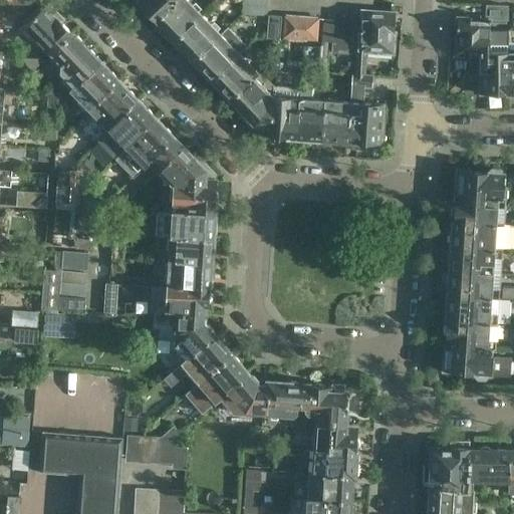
[(155,21),(175,0),(137,0),(136,2),(146,12),(146,15),(149,18),(152,19),(155,21)]
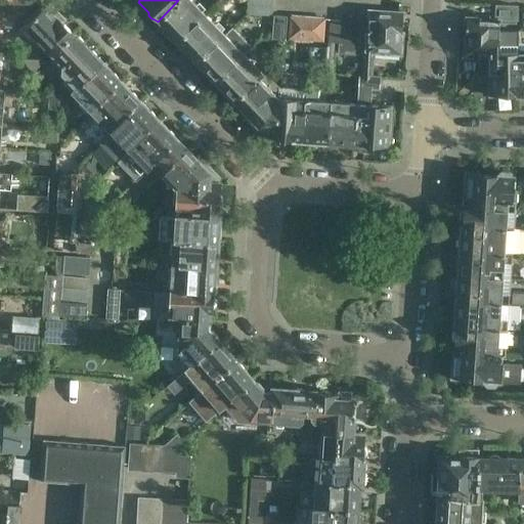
[(176,41),(204,14),(189,0),(178,0),(158,22),(167,32),(168,35),(171,38),(174,39),(176,41)]
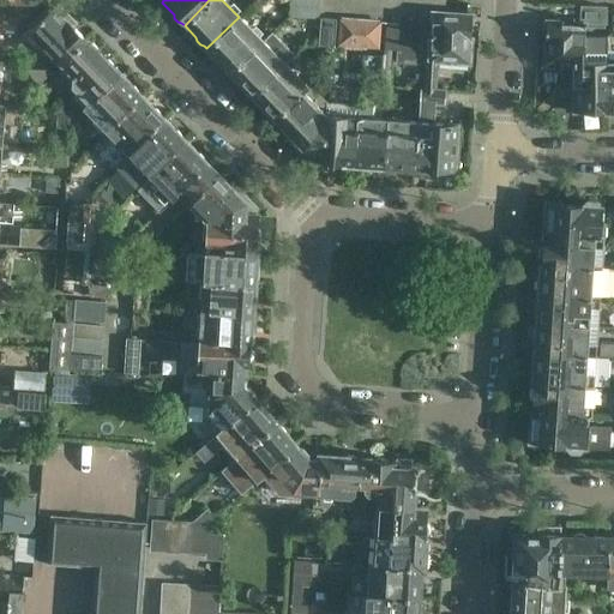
[(319,18),(319,6),(290,5),(290,19),(319,19),(319,18)]
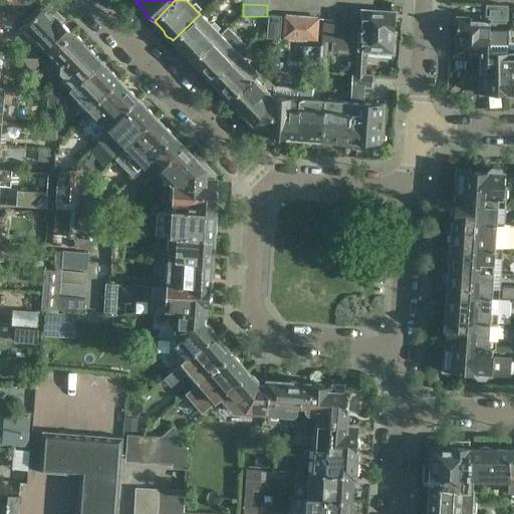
[(20,30),(47,57),(71,33),(44,6),(20,30)]
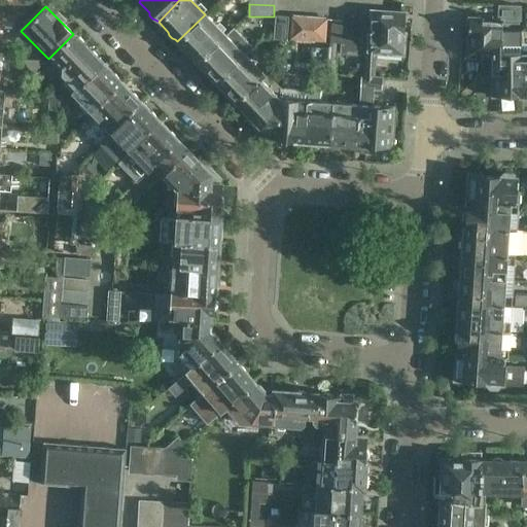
[(501,21),(521,20),(521,7),(498,6),(497,21),(468,19),(466,57),(492,59),(500,54),(501,21)]
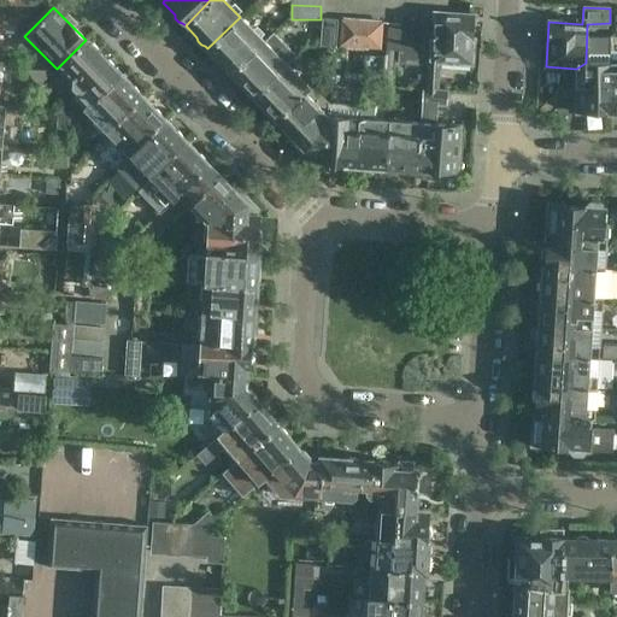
[(433,57),(424,56),(424,68),(429,68),(427,92),(448,94),(448,93),(446,92),(436,90),(439,62),(471,64),(474,17),(469,17),(441,15),(435,15),(433,57)]
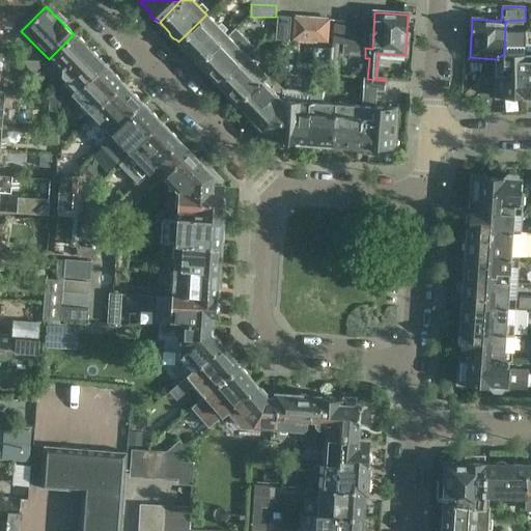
[(198,62),(226,35),(206,15),(178,42),(189,52),(189,56),(193,59),(196,59),(198,62)]
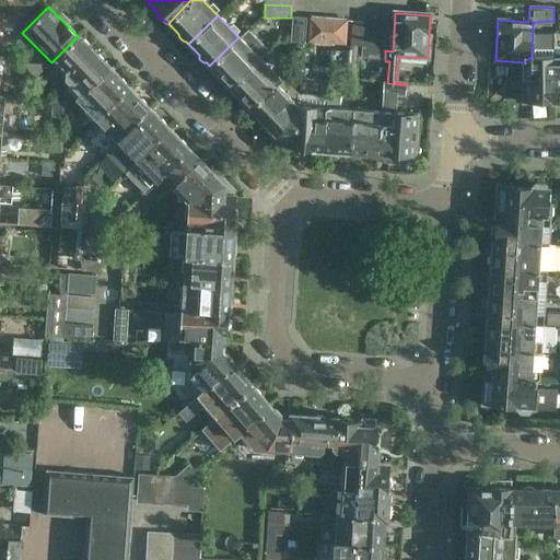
[(306,18),(302,18),(291,16),(291,18),(290,37),(292,42),(305,43),(306,18)]
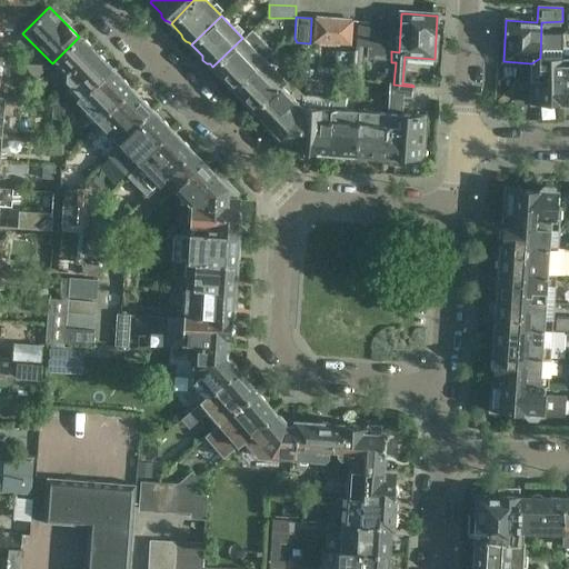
[(1,18),(0,28),(16,29),(16,19),(1,18)]
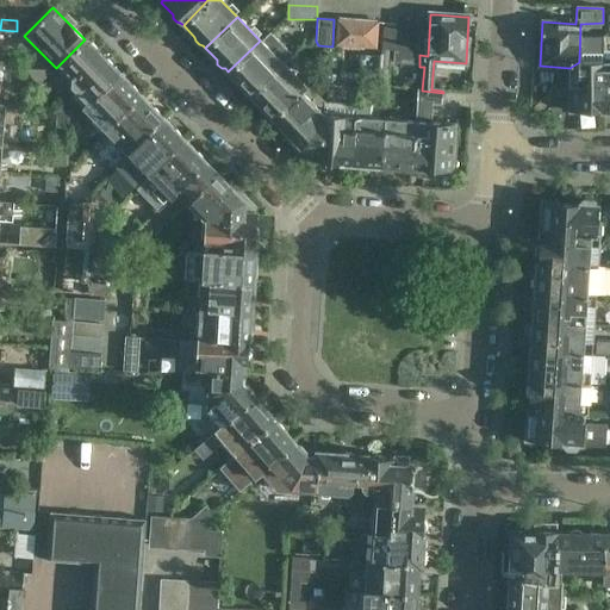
[(335,47),(361,49),(377,50),(379,24),(337,20),(335,47)]
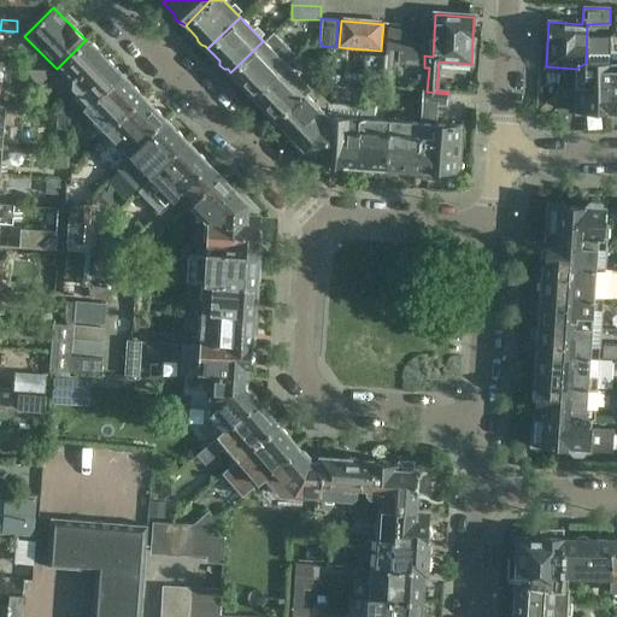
[(610,113),(609,52),(610,23),(587,24),(586,63),(576,69),(576,113),(610,113)]
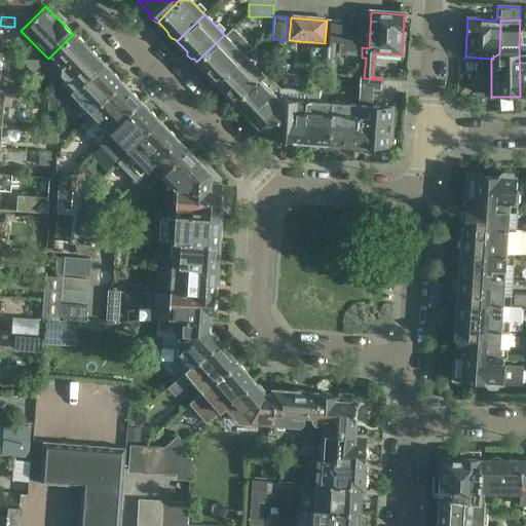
[(340,43),(342,22),(331,22),(330,43),(336,44),(340,43)]
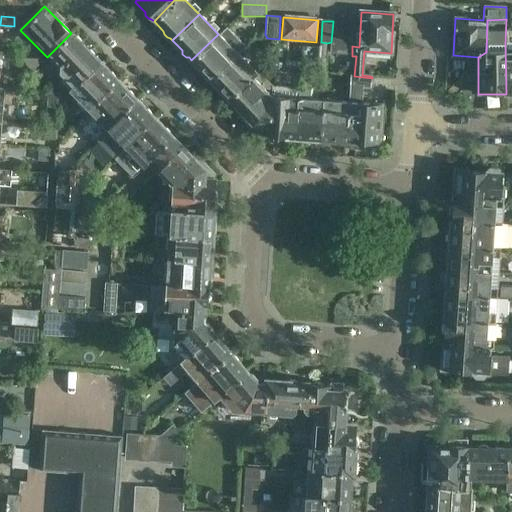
[(352,56),(352,46),(353,44),(341,43),(343,22),(333,21),(331,42),(327,43),(326,53),(330,53),(347,55),(346,75),(351,76),(354,76),(356,56),(352,56)]
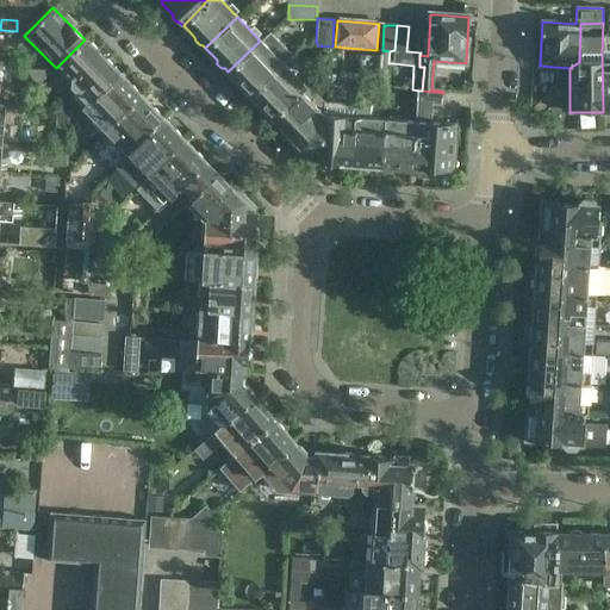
[(422,27),(409,26),(406,51),(421,53),(422,27)]
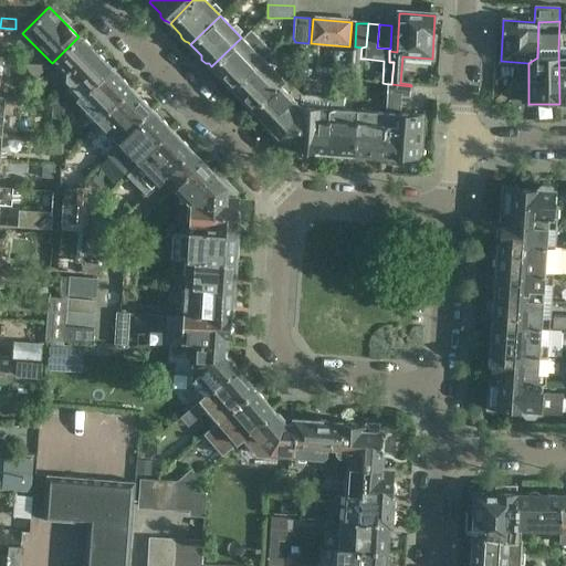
[(82,40),(79,37),(52,63),(67,79),(67,82),(73,87),(60,102),(64,103),(64,107),(70,107),(109,69),(104,63),(103,60),(103,59),(100,55),(96,55),(90,48),(88,44),(85,41),(82,40)]
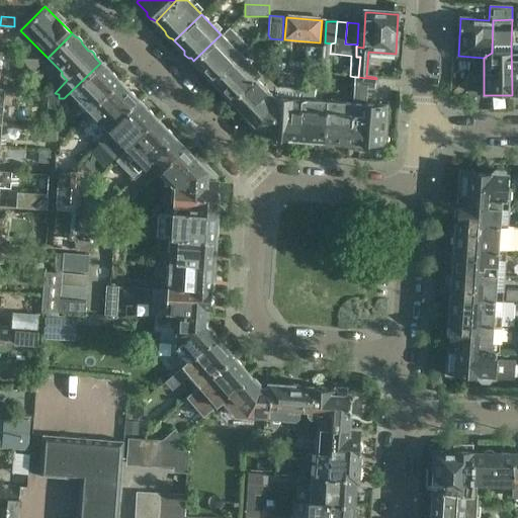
[(212,80),(240,54),(221,34),(193,61),(203,71),(203,74),(206,77),(210,78),(212,80)]
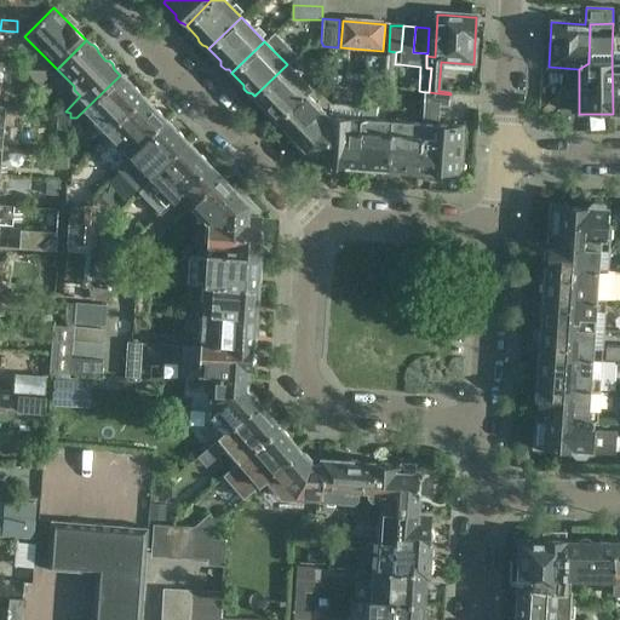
[(277,120),(304,93),(310,89),(287,64),(254,96),(267,108),(267,113),(270,116),(275,116),(277,120)]
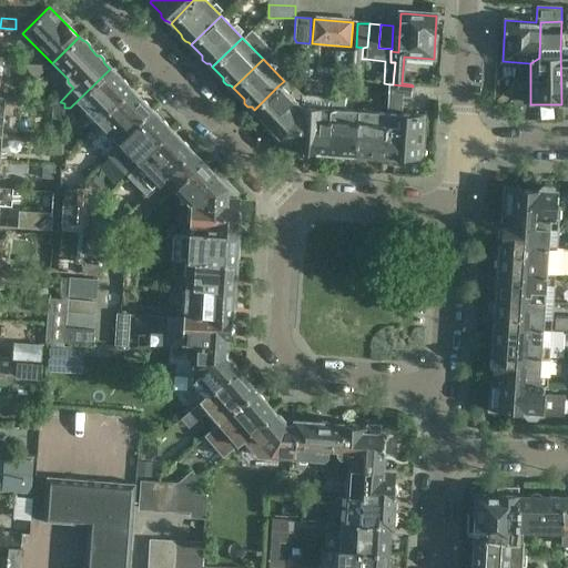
[(121,80),(110,69),(70,108),(64,108),(64,119),(72,119),(78,114),(79,108),(81,104),(99,121),(130,90),(128,88),(128,84),(124,80),(124,81),(121,80)]
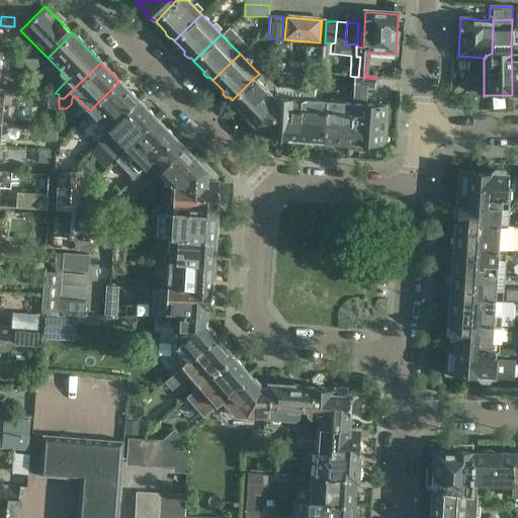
[(375,87),(376,79),(358,77),(355,77),(353,102),(349,143),(362,145),(365,147),(369,147),(372,145),(385,146),(386,125),(377,124),(379,104),(365,104),(366,87),(373,88),(373,87),(375,87)]
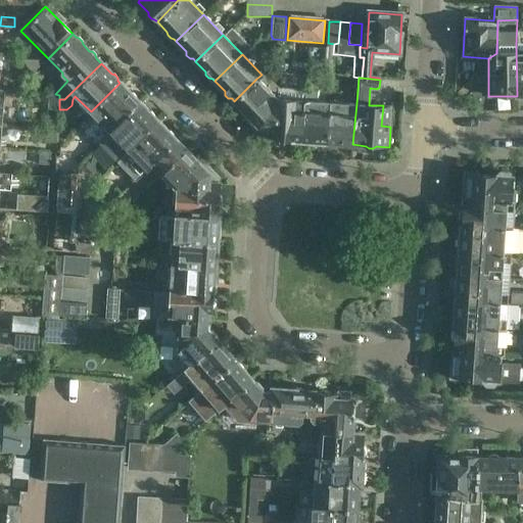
[(276,117),(277,98),(276,98),(256,79),(234,101),(250,117),(249,120),(257,129),(265,129),(276,117)]
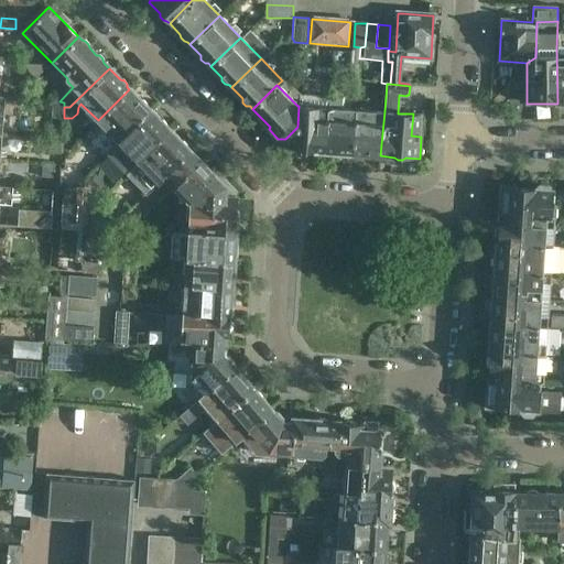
[(140,100),(129,89),(98,120),(118,141),(150,110),(147,108),(147,104),(143,100),(140,100)]
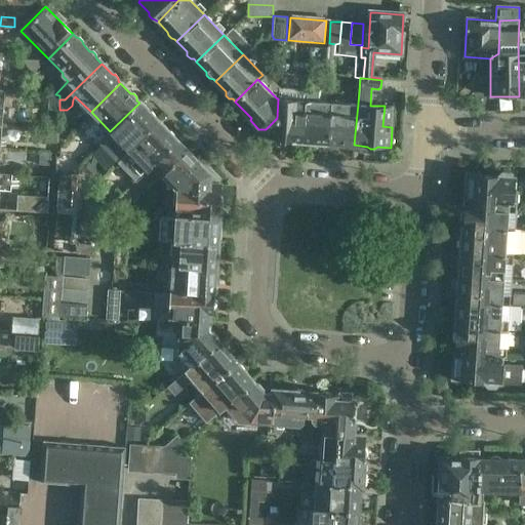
[(48,95),(47,110),(58,111),(59,96),(48,95)]
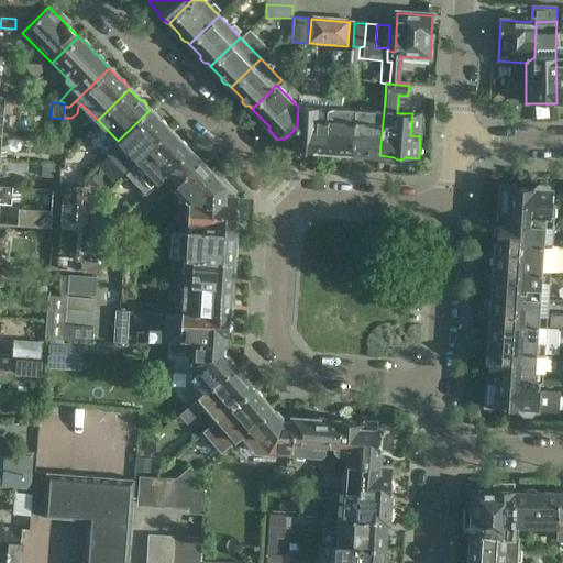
[(321,152),(324,107),(298,106),(297,127),(285,139),(288,139),(287,148),(299,150),(302,152),(302,153),(307,153),(310,151),(321,152)]
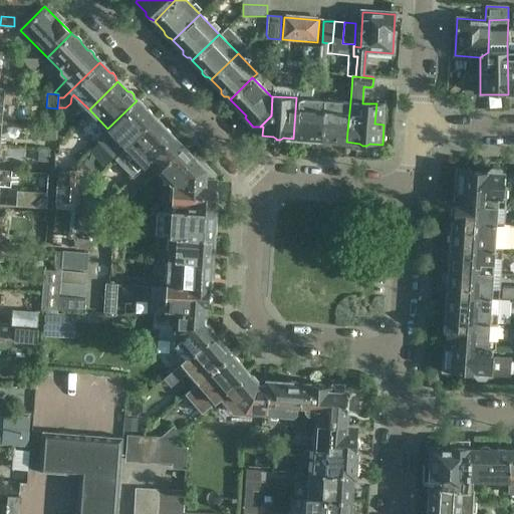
[(320,141),(324,99),(296,97),(293,139),(308,140),(311,142),(315,142),(318,140),(320,141)]
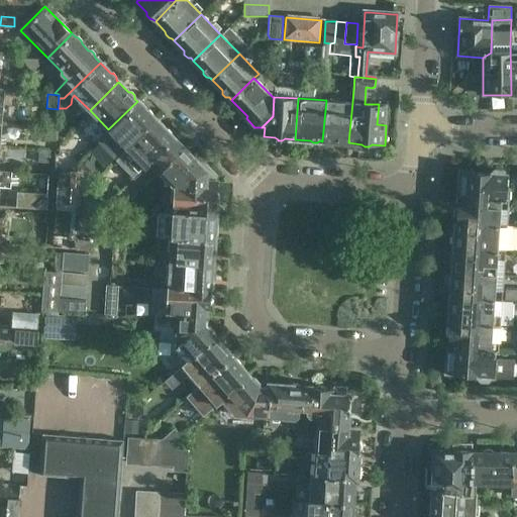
[(348,142),(352,102),(326,100),(322,141),(327,141),(329,143),(334,144),(334,143),(336,142),(348,142)]
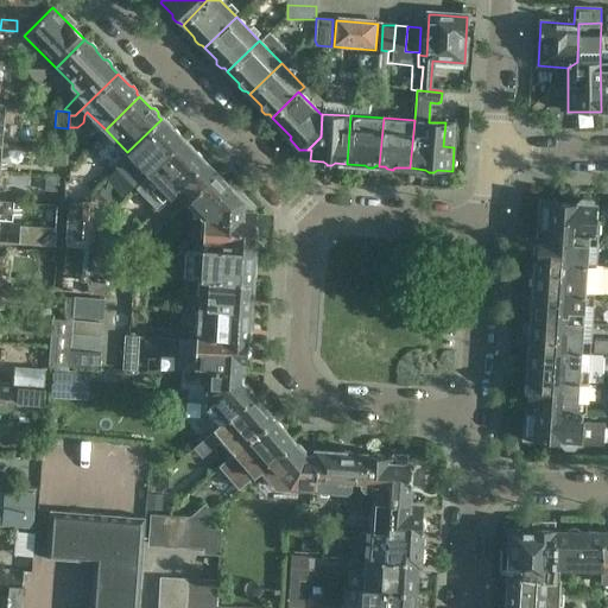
[(172,130),(162,119),(127,152),(149,173),(183,141),(181,138),(179,134),(176,131),(172,130)]
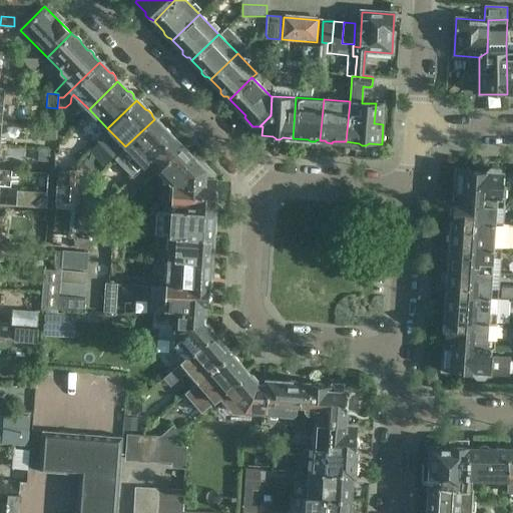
[(163,128),(154,119),(125,146),(134,155),(128,162),(137,170),(143,165),(144,166),(149,161),(150,161),(151,161),(150,160),(172,139),(172,140),(173,139),(170,135),(169,132),(166,128),(163,128)]
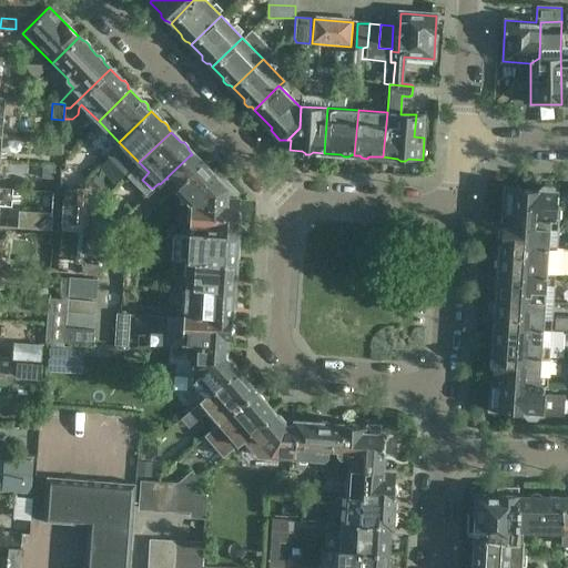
[(60,156),(61,142),(52,141),(51,155),(60,156)]
